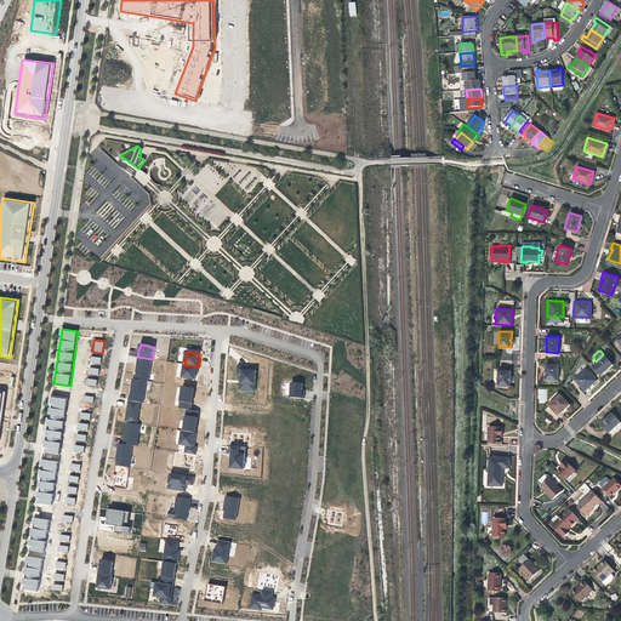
[(611,364),(603,354),(596,362),(591,365),(600,375),(607,369),(611,364)]
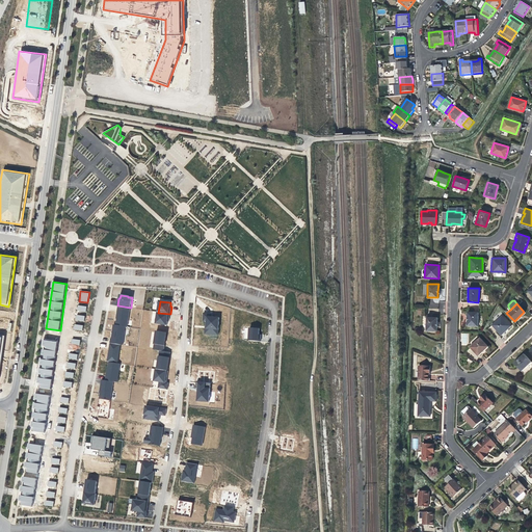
[(130,308),(118,306),(116,319),(117,319),(116,325),(126,326),(128,326),(130,308)]
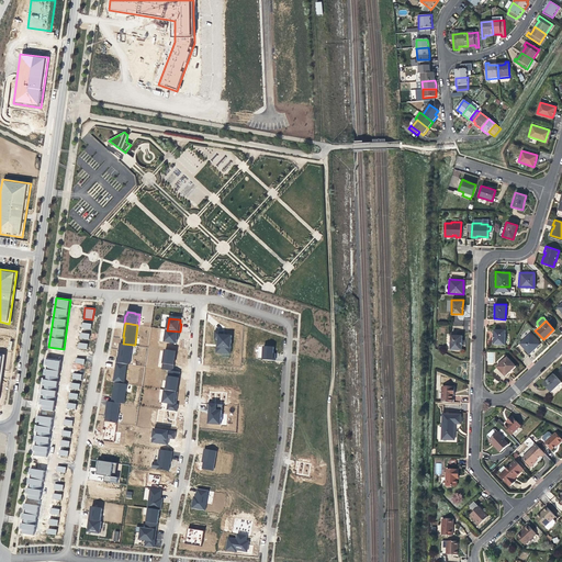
[(493,344),(504,345),(505,329),(493,328),(493,336),(493,344)]
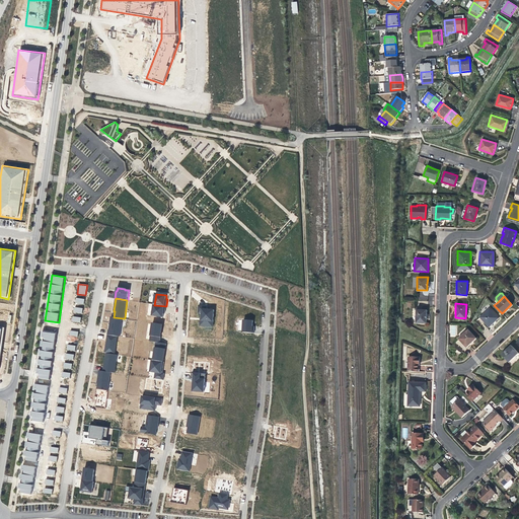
[(166,306),(154,305),(153,315),(163,317),(163,313),(165,313),(166,306)]
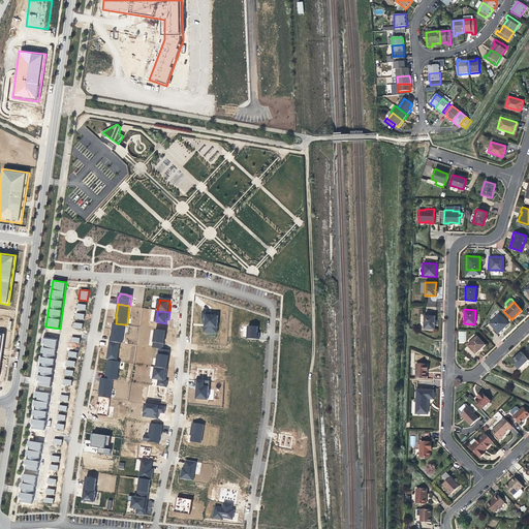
[(211,312),(203,311),(201,319),(205,320),(204,332),(217,333),(219,316),(211,315),(211,312)]
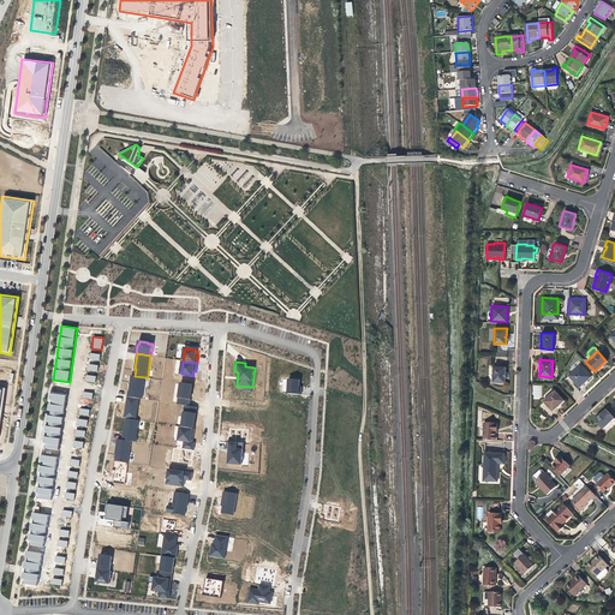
[(585,381),(591,376),(580,364),(568,375),(579,387),(585,381)]
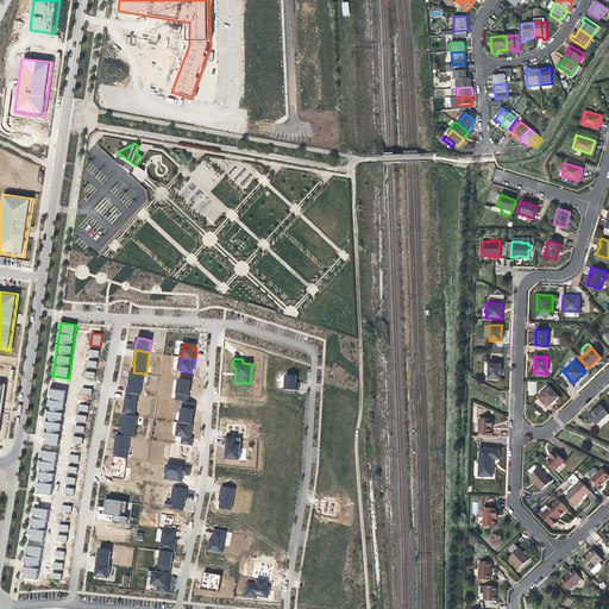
[(487,377),(500,377),(500,370),(500,363),(488,362),(487,377)]
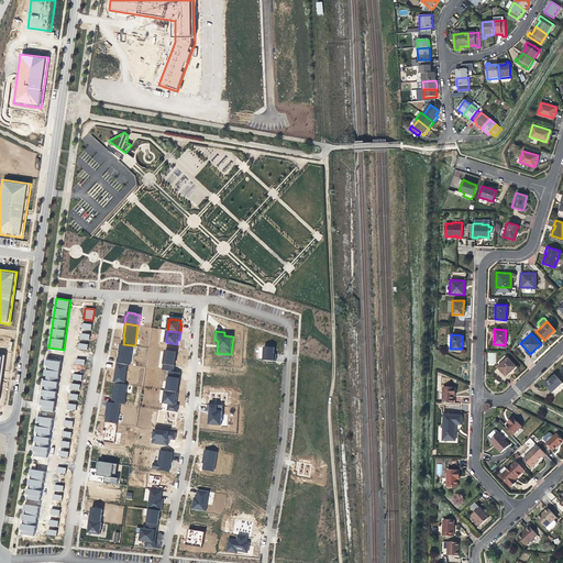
[(123,344),(121,344),(119,359),(118,359),(117,363),(130,365),(133,345),(123,344)]
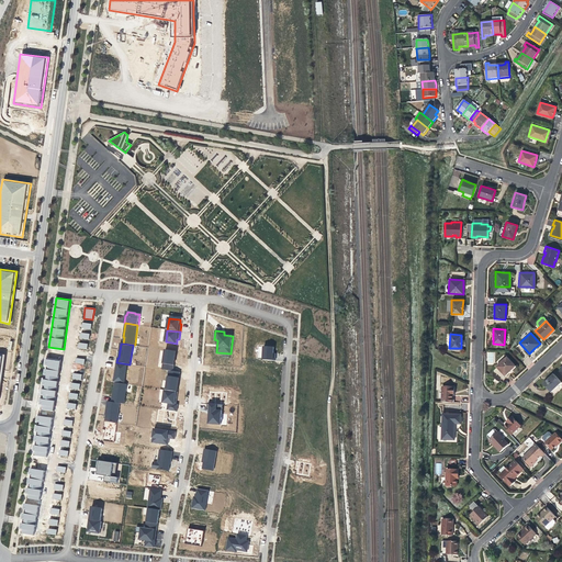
[(276,360),(276,347),(265,346),(263,360),(276,360)]
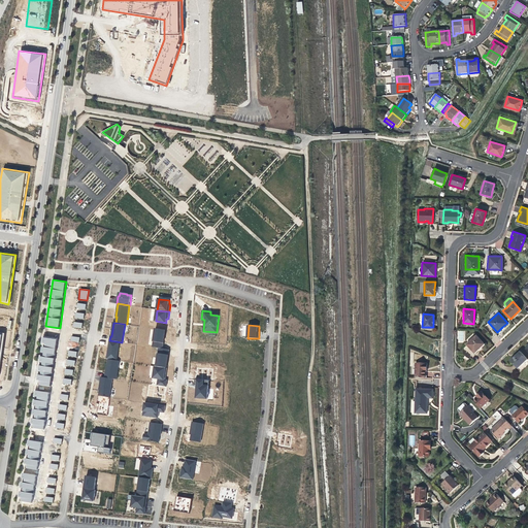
[(159,348),(163,349),(165,330),(156,329),(153,347),(159,348)]
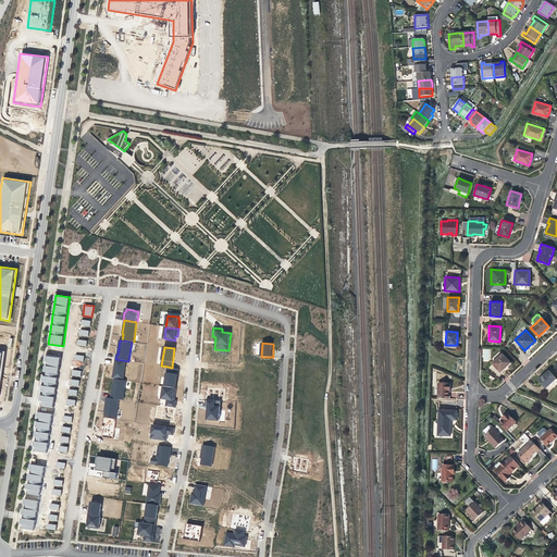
[(492,362),(500,372),(506,367),(511,362),(503,353),(492,362)]
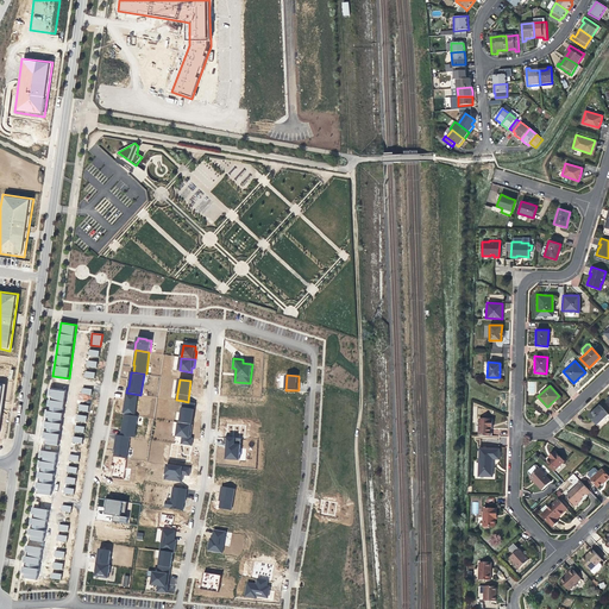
[(58,446),(67,391),(51,389),(43,444),(58,446)]
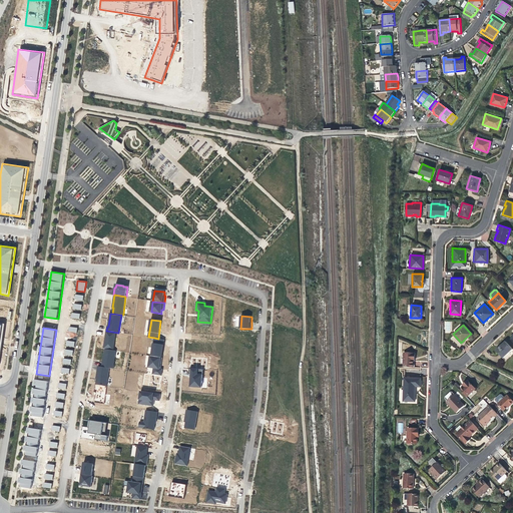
[(114,350),(116,333),(106,331),(103,348),(114,350)]
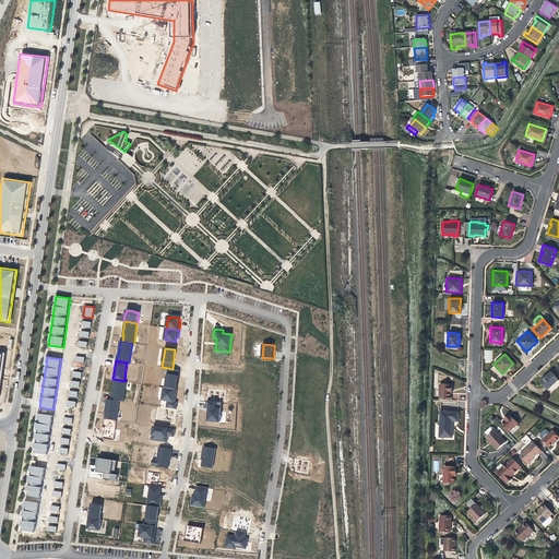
[(166,388),(176,390),(179,370),(173,369),(168,368),(166,388)]
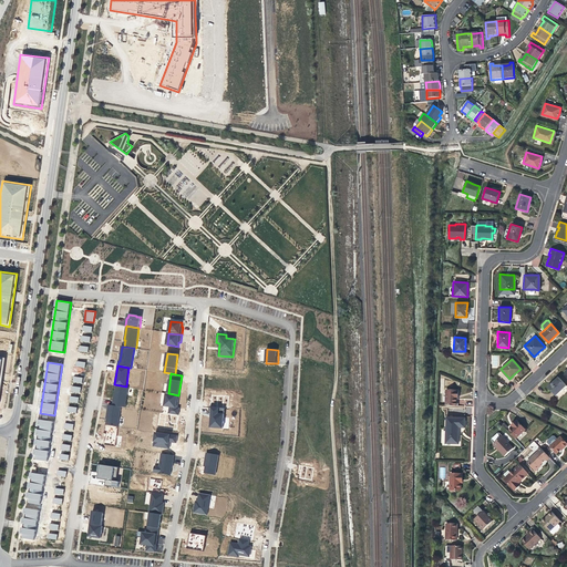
[(554,382),(547,388),(555,397),(566,385),(559,378),(554,382)]
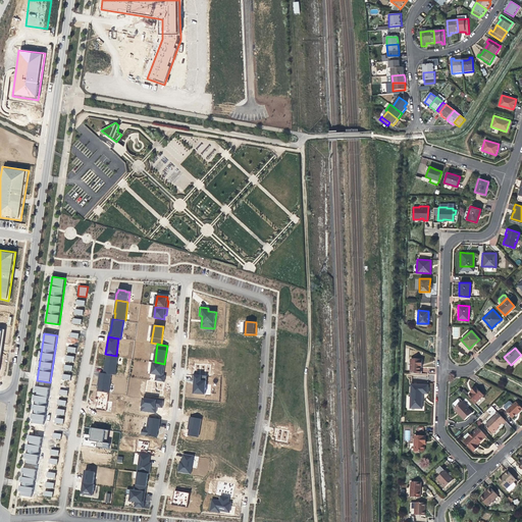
[(118,357),(107,356),(106,368),(105,368),(104,374),(111,375),(115,375),(118,357)]
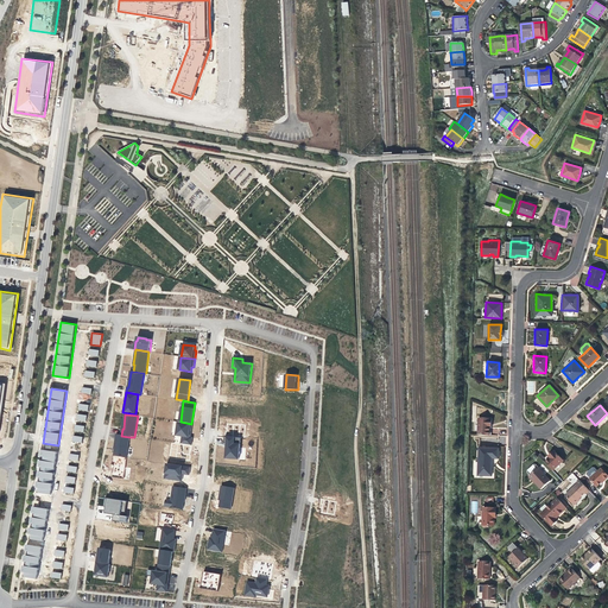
[(492,419),(479,419),(477,436),(489,436),(489,429),(489,425),(491,425),(492,419)]
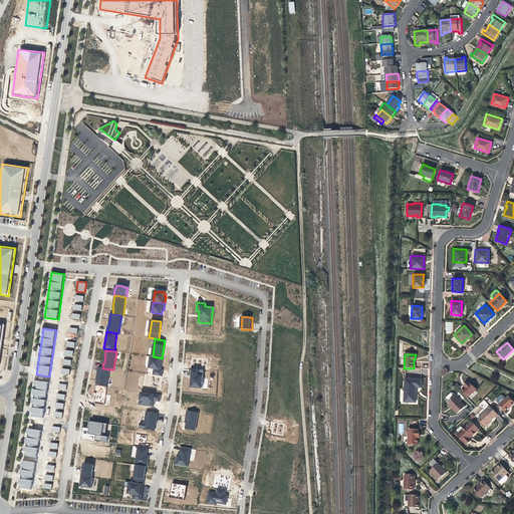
[(153,356),(151,356),(150,368),(155,369),(154,375),(162,376),(163,370),(161,369),(163,358),(162,358),(153,356)]
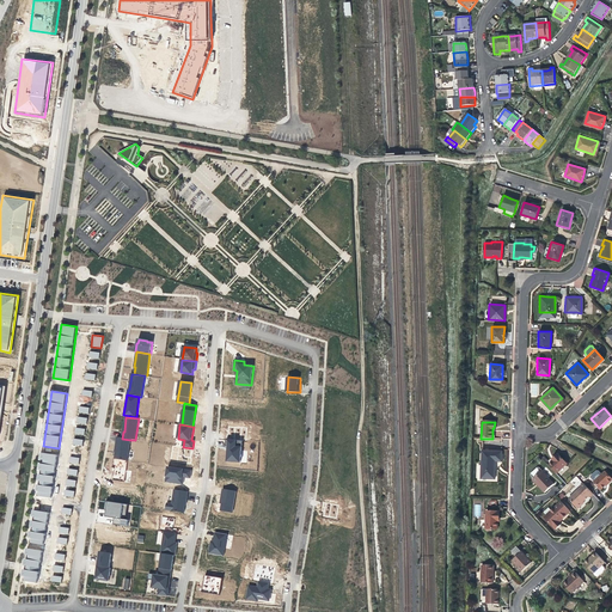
[(248,428),(228,426),(227,439),(246,441),(248,428)]
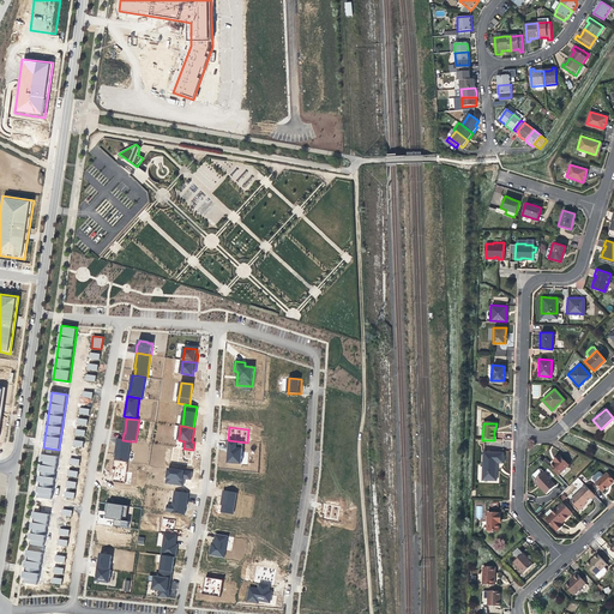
[(122,440),(118,439),(115,453),(116,453),(115,461),(128,462),(131,441),(122,440)]
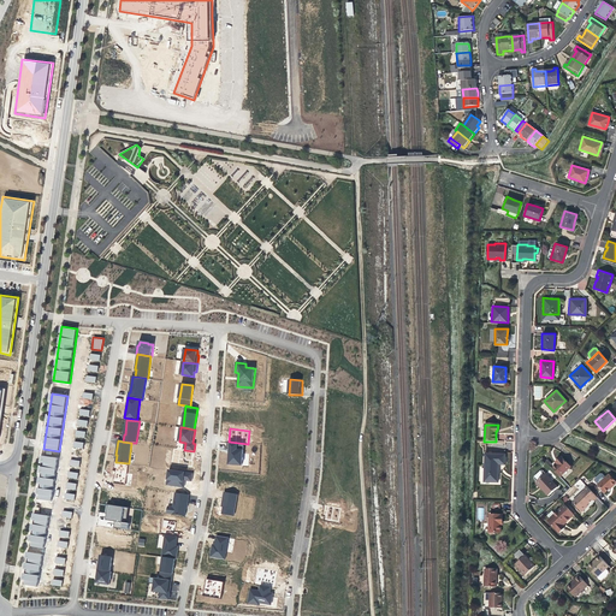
[(244,444),(227,443),(227,449),(230,450),(229,465),(242,466),(244,444)]
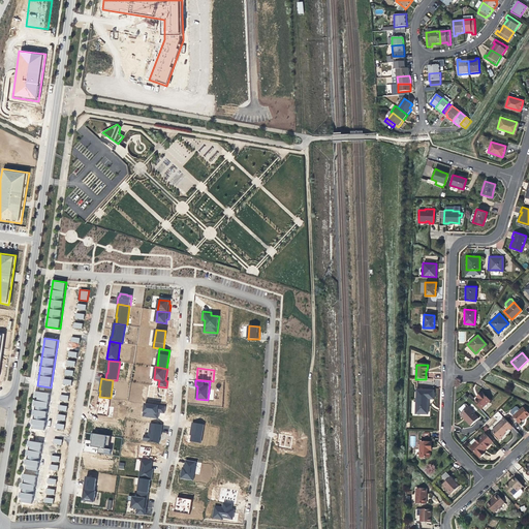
[(167,387),(149,385),(147,399),(165,402),(167,387)]
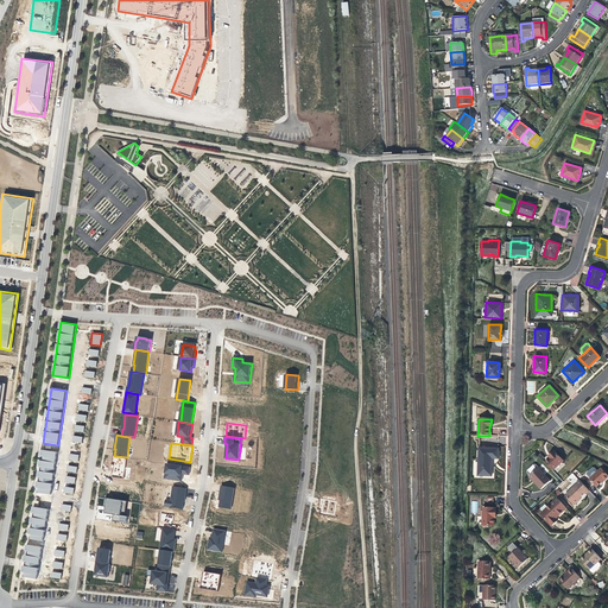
[(477,476),(492,476),(492,463),(491,463),(491,461),(491,460),(498,460),(498,449),(479,449),(477,476)]
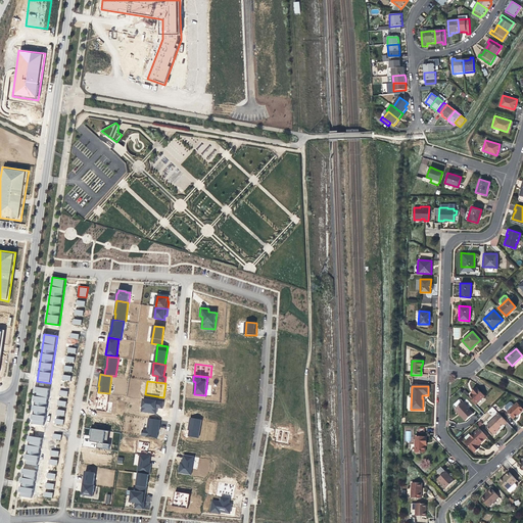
[(44,425),(49,389),(36,387),(31,423),(44,425)]
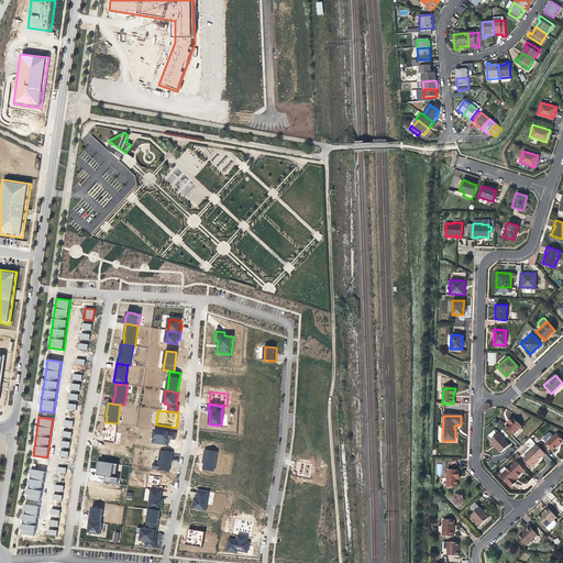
[(511,417),(508,421),(509,422),(508,424),(505,428),(512,435),(516,432),(521,428),(511,417)]
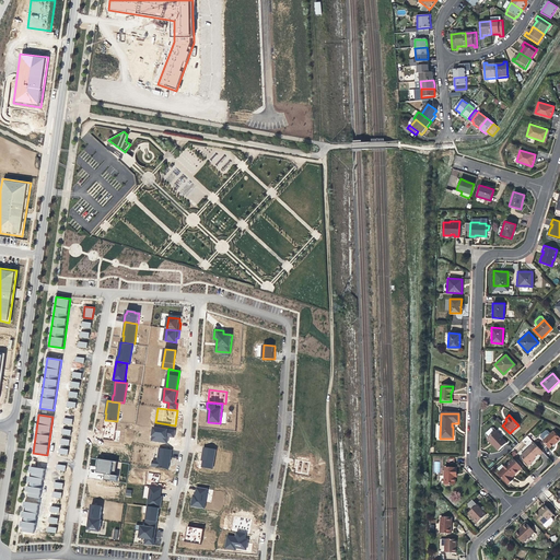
[(114,441),(117,421),(105,420),(104,419),(102,431),(104,431),(103,439),(114,441)]
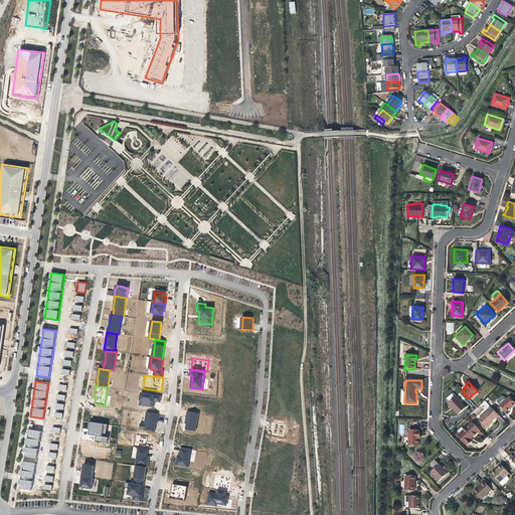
[(161,396),(142,393),(140,405),(154,407),(155,403),(154,402),(154,400),(155,400),(156,401),(160,402),(161,396)]
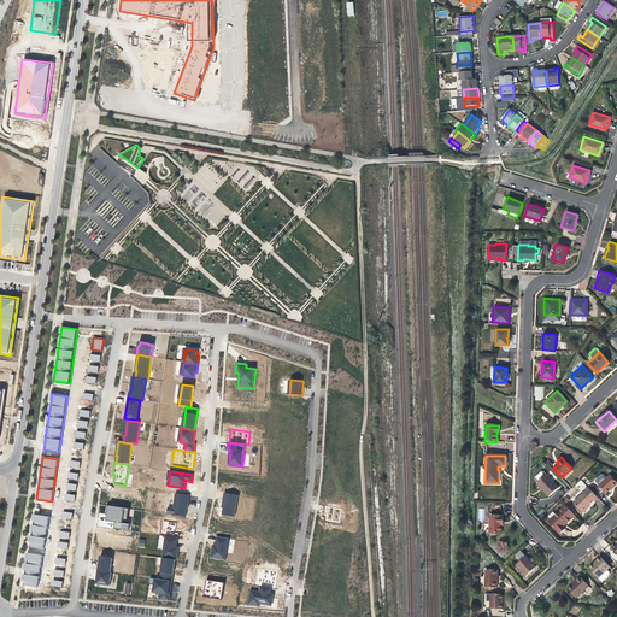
[(545,475),(535,483),(541,491),(548,497),(558,488),(545,475)]
